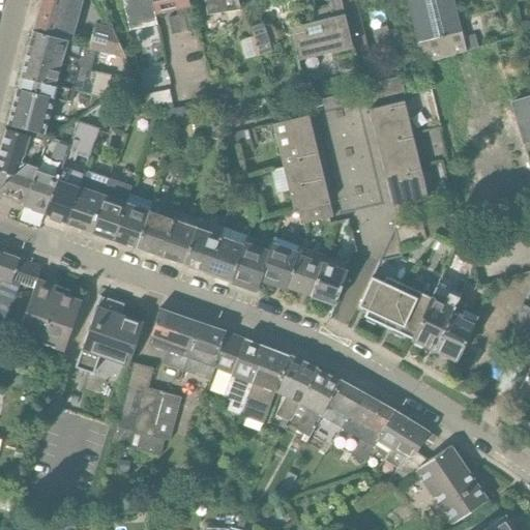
[(41,0),(33,32),(66,40),(70,24),(72,24),(78,0),(41,0)]
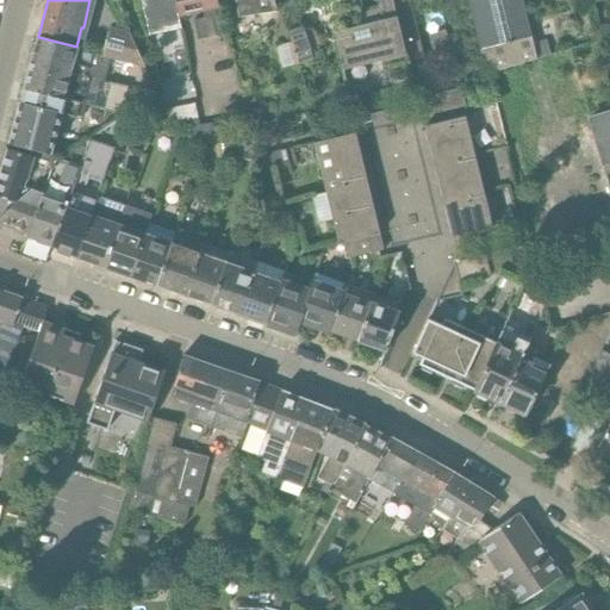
[(139,0),(148,35),(181,27),(174,0),(139,0)]
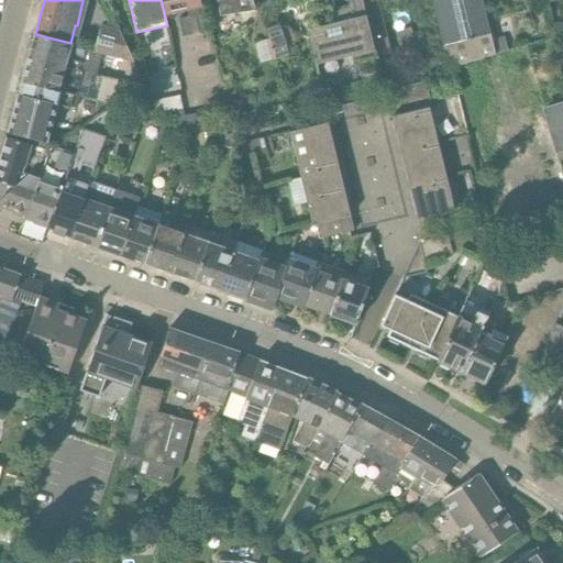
[(163,0),(168,13),(169,14),(170,15),(172,17),(174,17),(175,17),(176,15),(177,15),(178,14),(179,13),(179,11),(188,10),(189,17),(180,19),(184,36),(209,30),(203,7),(200,0),(163,0)]
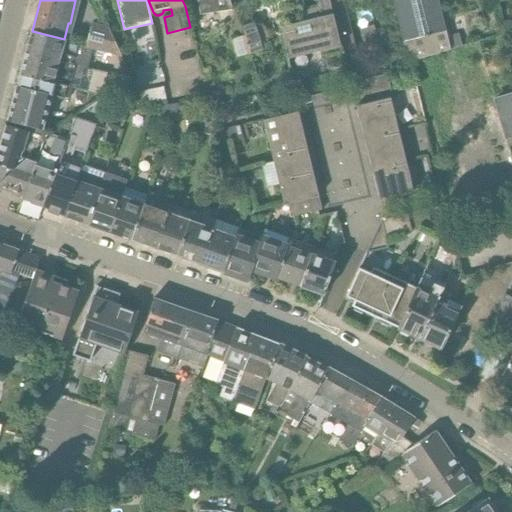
[(198,0),(201,14),(218,12),(233,9),(229,0),(198,0)]
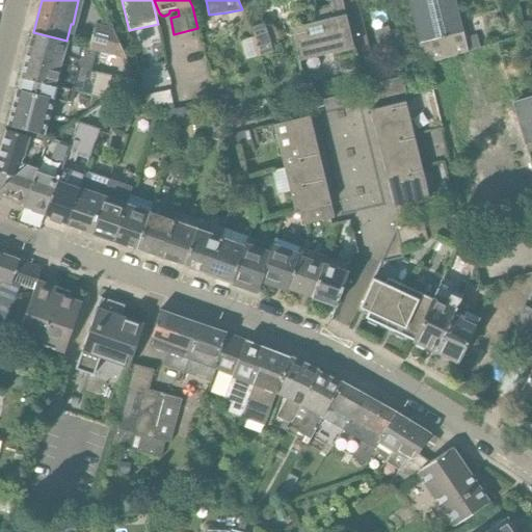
[(355,54),(351,36),(342,0),(330,0),(336,18),(292,28),(298,61),(302,61),(301,57),(331,50),(334,59),(355,54)]
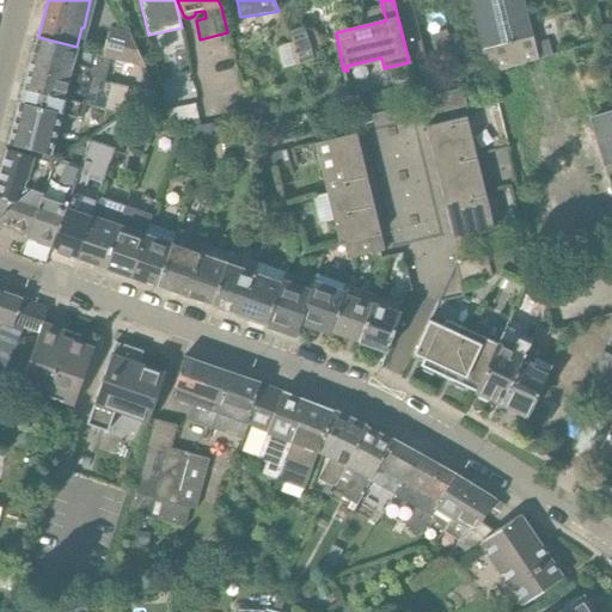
[(471,0),(489,74),(538,60),(522,0),(471,0)]
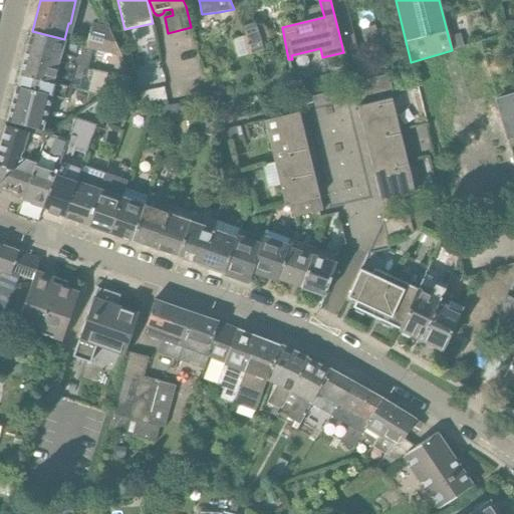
[(121,54),(109,28),(89,23),(83,45),(94,47),(121,54)]
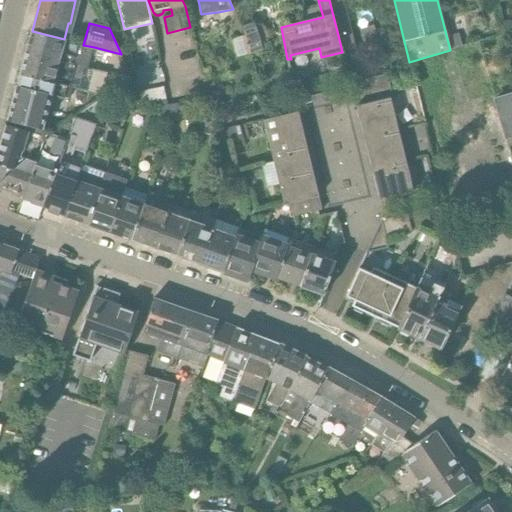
[(252,53),(263,49),(255,23),(243,26),(252,53)]
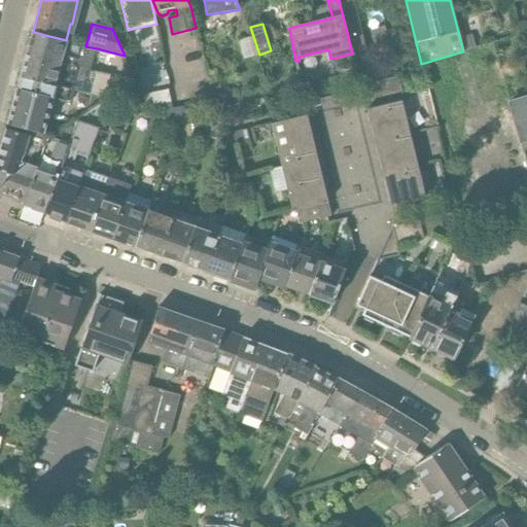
[(92,71),(97,51),(74,44),(72,50),(66,49),(68,42),(33,32),(28,54),(88,70),(92,71)]
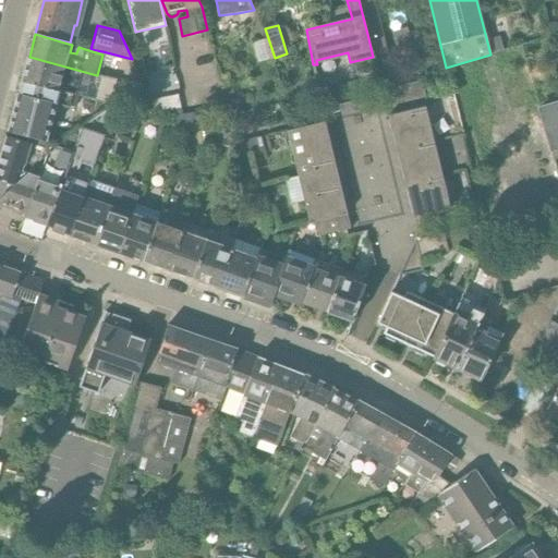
[(50,89),(75,95),(76,96),(80,85),(89,87),(93,74),(29,57),(22,83),(50,89)]
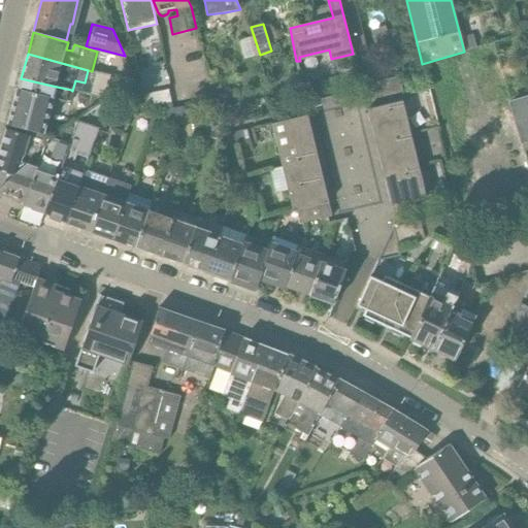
[(374,83),(378,99),(403,93),(399,76),(374,83)]
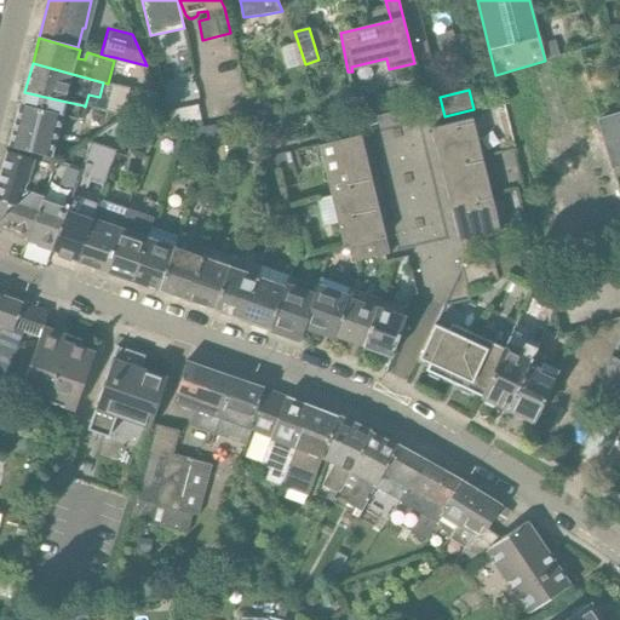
[(21,104),(53,113),(64,116),(80,120),(84,105),(56,99),(24,92),(21,104)]
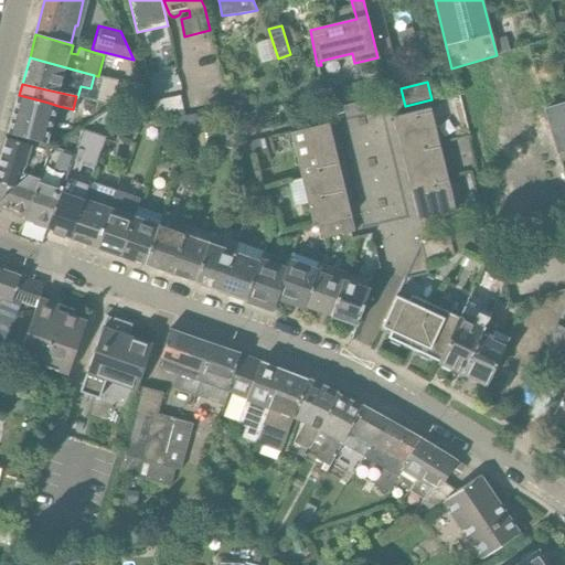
[(8,132),(27,138),(50,144),(59,106),(49,103),(19,95),(8,132)]
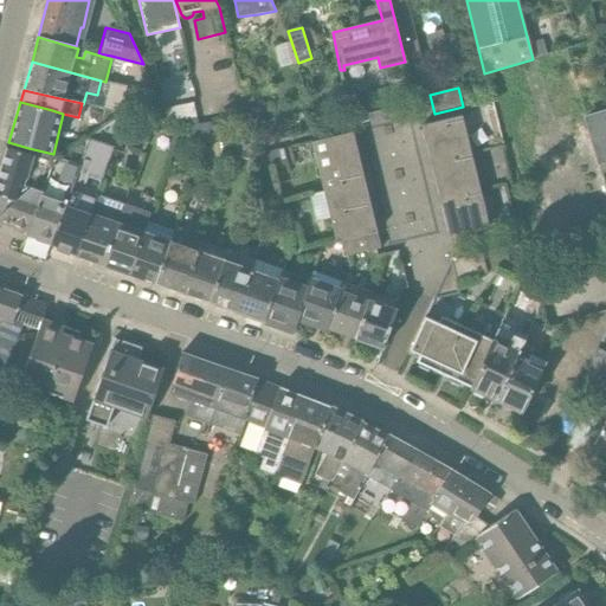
[(168,124),(198,117),(194,103),(166,109),(168,124)]
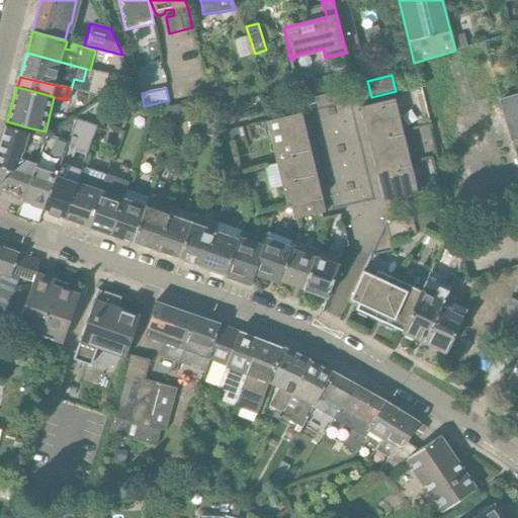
[(517,94),(499,100),(511,143),(517,140),(517,94)]
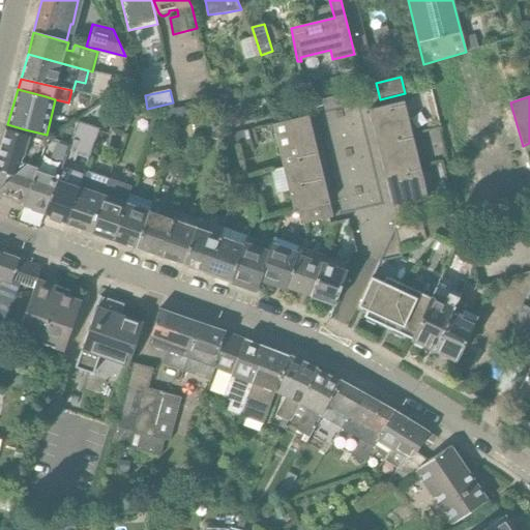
[(377,143),(412,135),(404,101),(369,110),(377,143)]
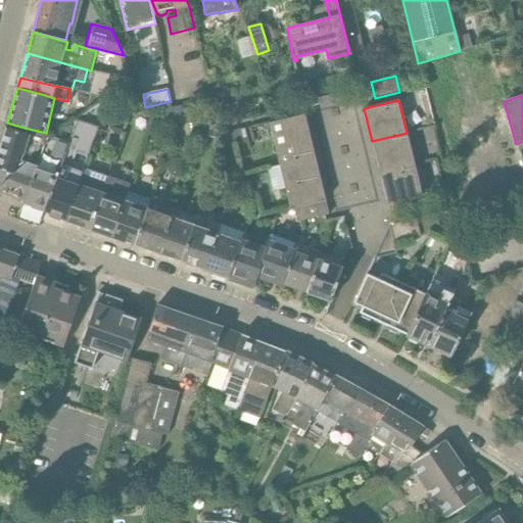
[(161,123),(178,127),(184,105),(167,108),(161,123)]
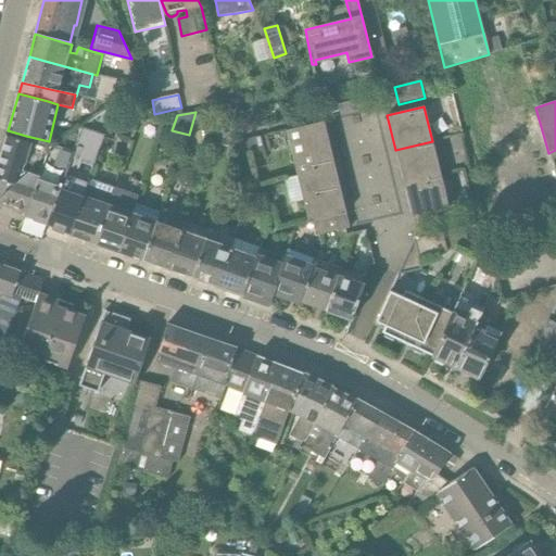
[(297,176),(335,167),(324,122),(286,130),(297,176)]
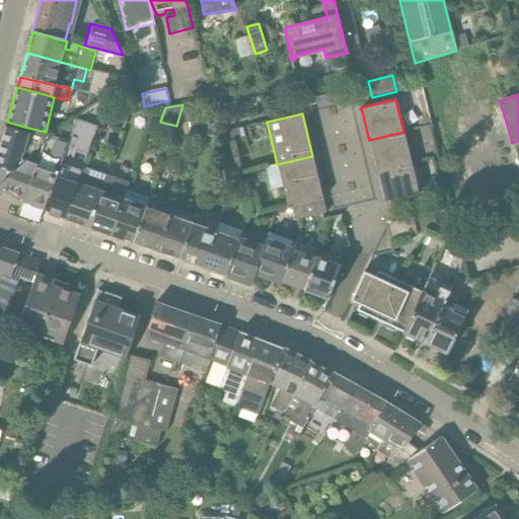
[(201,134),(215,138),(220,122),(206,117),(201,134)]
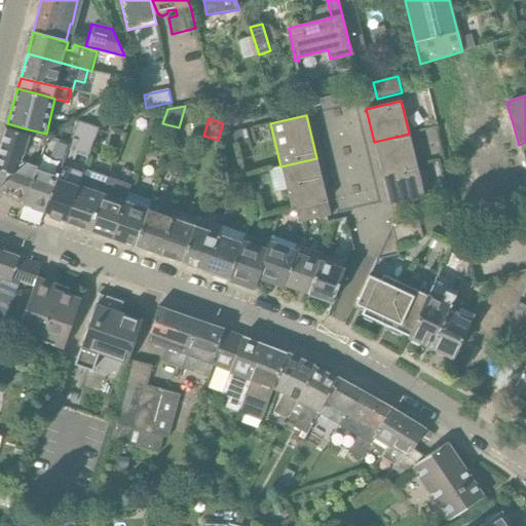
[(67,222),(83,176),(101,128),(77,120),(76,128),(75,127),(45,213),(67,222)]
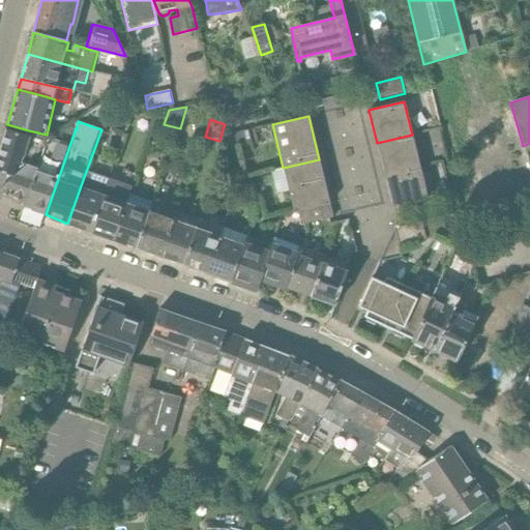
[(0,195),(24,204),(24,205),(32,208),(31,210),(46,214),(76,128),(68,127),(55,138),(47,135),(25,129),(24,134),(7,128),(0,150),(0,195)]
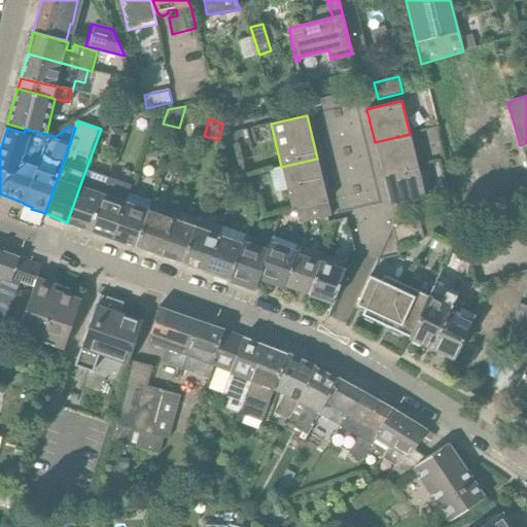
[(383,175),(418,167),(410,134),(375,142),(383,175)]
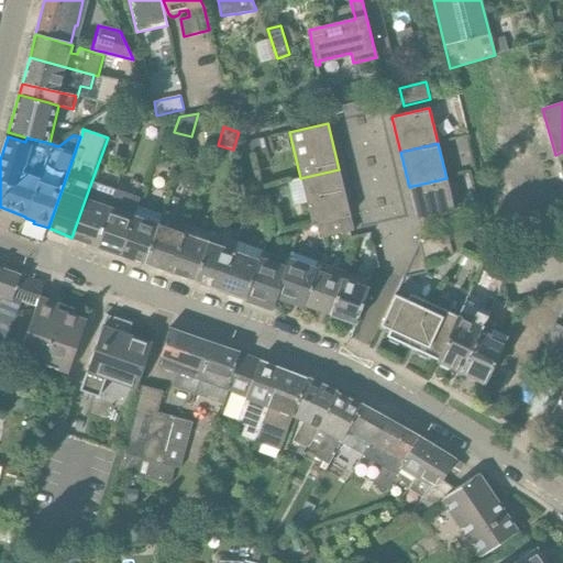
[(312,225),(319,223),(351,216),(339,169),(300,178),(312,225)]
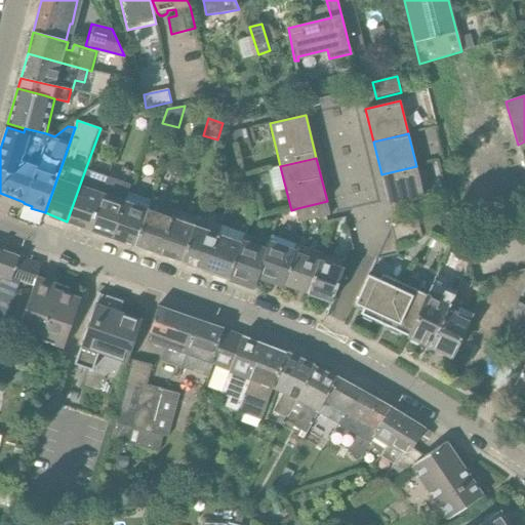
[(389,206),(425,198),(416,166),(381,174),(389,206)]
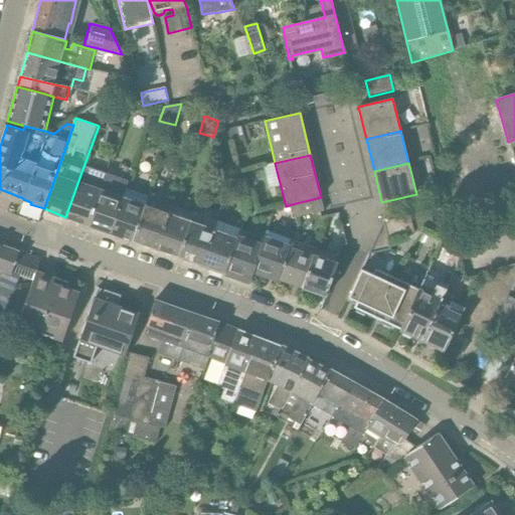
[(65,217),(88,225),(104,180),(81,172),(65,217)]
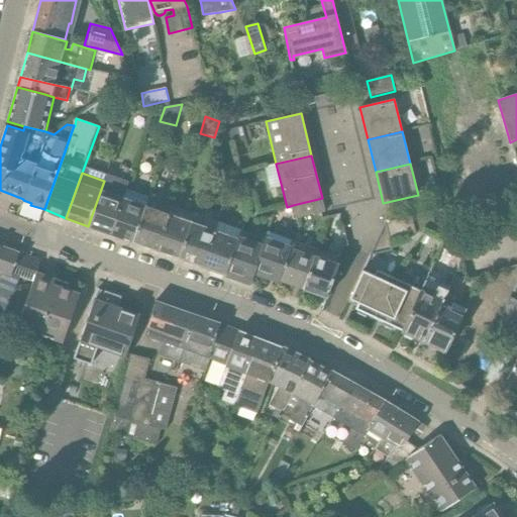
[(88,226),(111,234),(126,190),(117,187),(120,179),(107,174),(104,181),(88,226)]
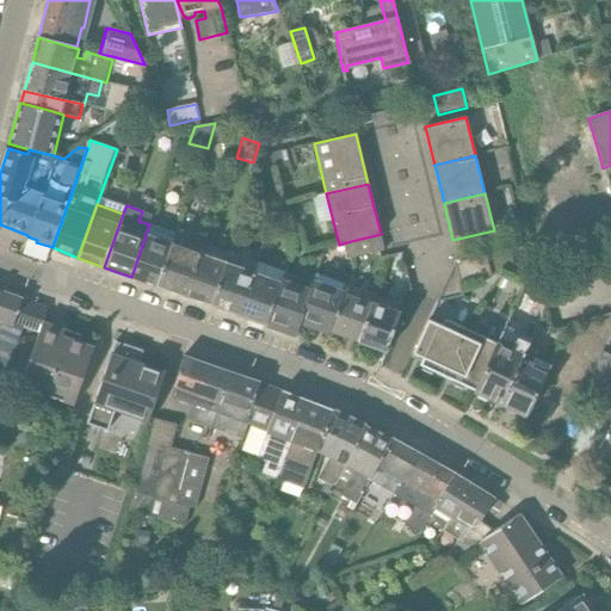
[(131,277),(159,287),(177,234),(149,224),(131,277)]
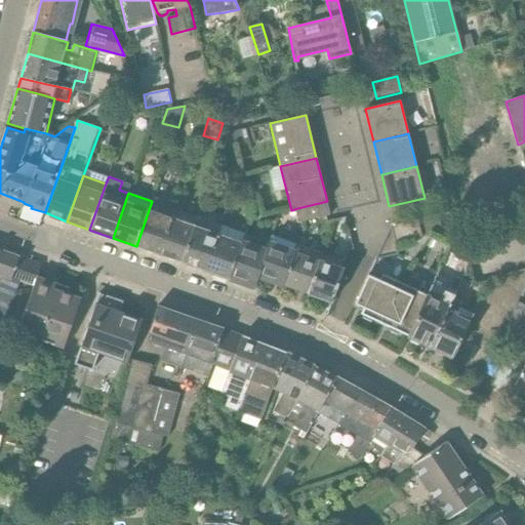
[(160,254),(175,209),(176,206),(153,198),(152,201),(136,246),(160,254)]
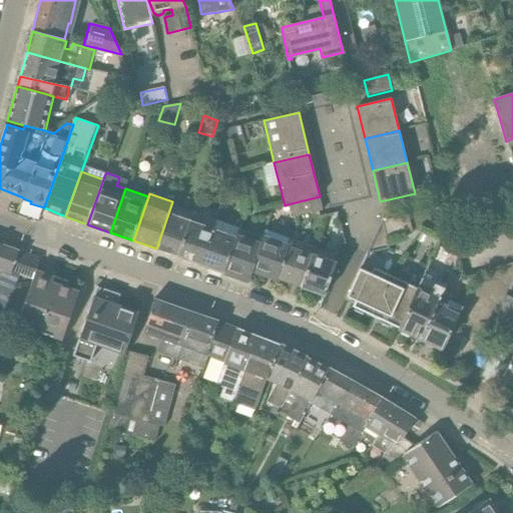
[(319,211),(323,210),(320,196),(291,203),(295,217),(319,211)]
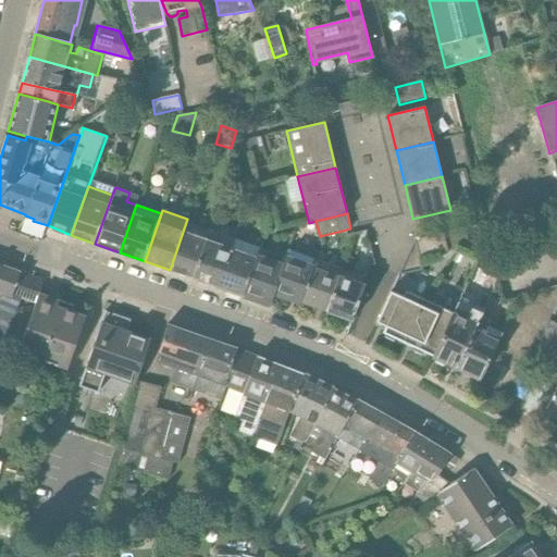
[(267,217),(259,218),(262,233),(271,231),(267,217)]
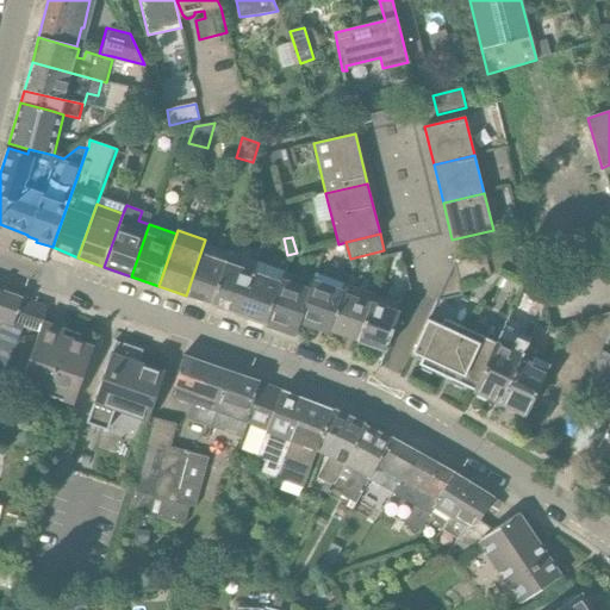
[(186,296),(212,305),(231,253),(204,243),(186,296)]
